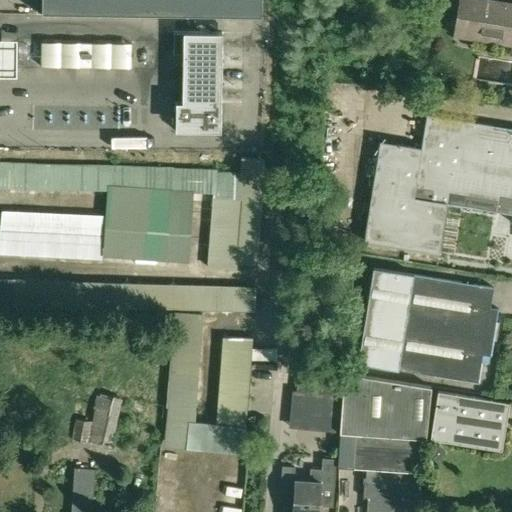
[(41,0),(42,11),(36,11),(36,12),(261,15),(261,0),(41,0)]
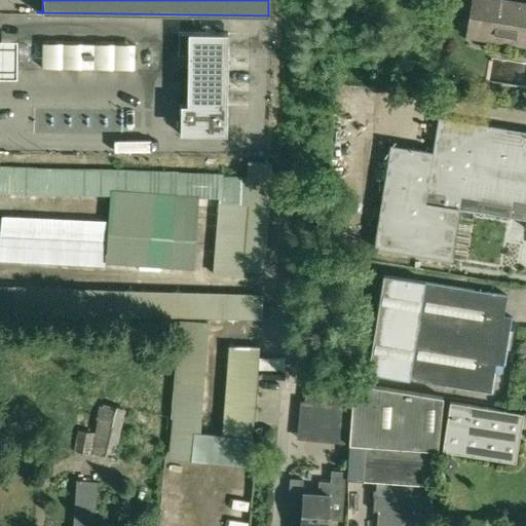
[(525,4),(497,0),(471,0),(464,38),(525,46),(525,4)]
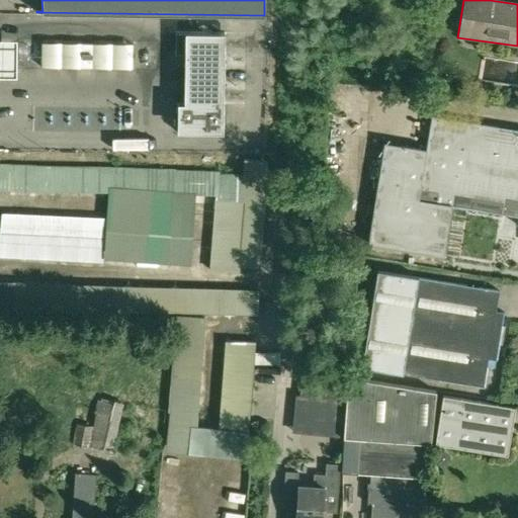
[(16,31),(0,31),(0,69),(16,70),(16,31)]
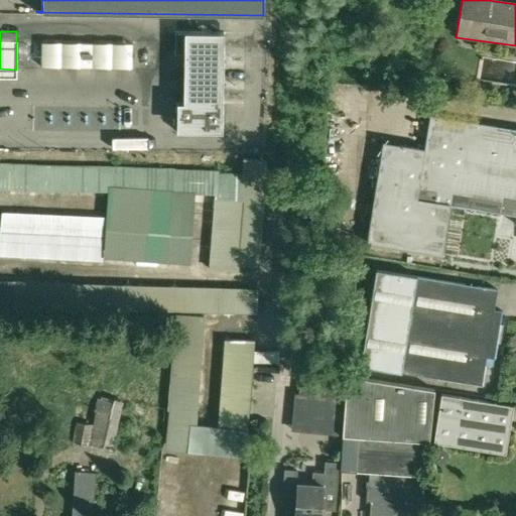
[(174,32),(174,53),(184,53),(183,103),(177,103),(177,132),(223,132),(224,33),(184,32),(174,32)]
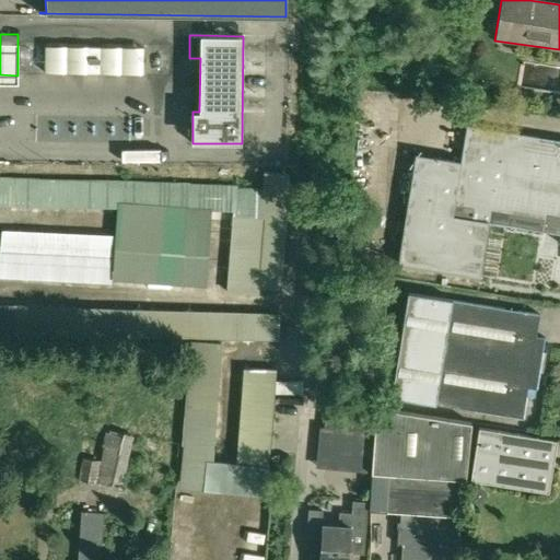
[(100,73),(100,47),(89,47),(89,73),(100,73)]
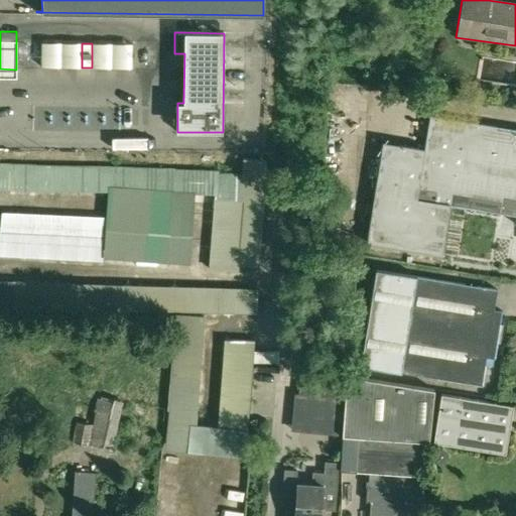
[(382,141),(365,242),(441,255),(449,205),(515,215),(515,217),(515,224),(515,128),(429,115),(423,148),(382,141)]
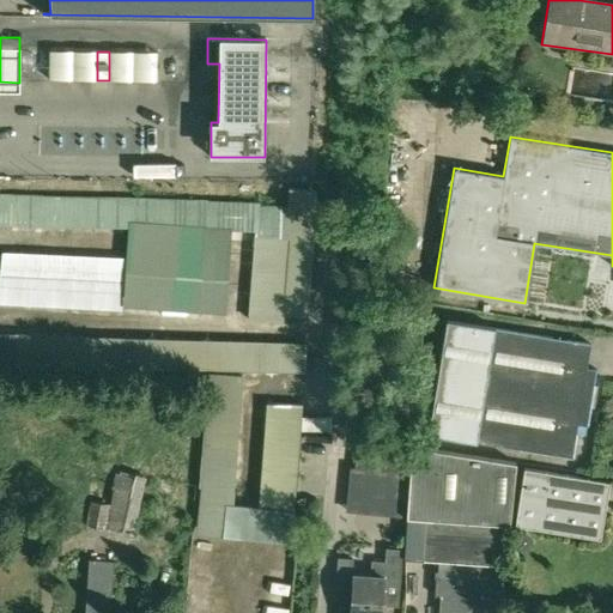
[(429,435),(474,442),(571,457),(577,424),(587,426),(595,369),(586,368),(590,344),(447,321),(429,435)]
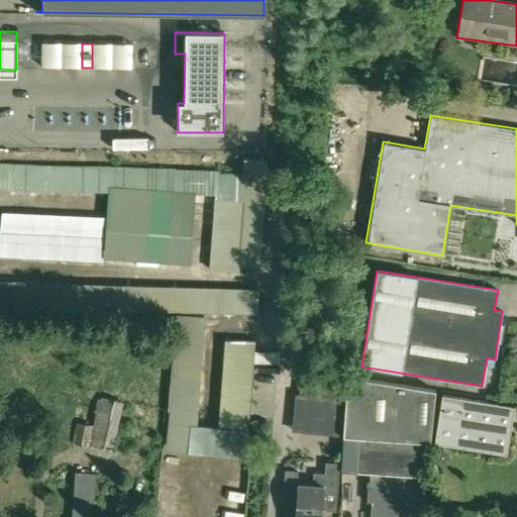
[(345,426),(342,472),(357,473),(360,436),(417,440),(430,441),(435,390),(348,377),(347,399),(345,426)]
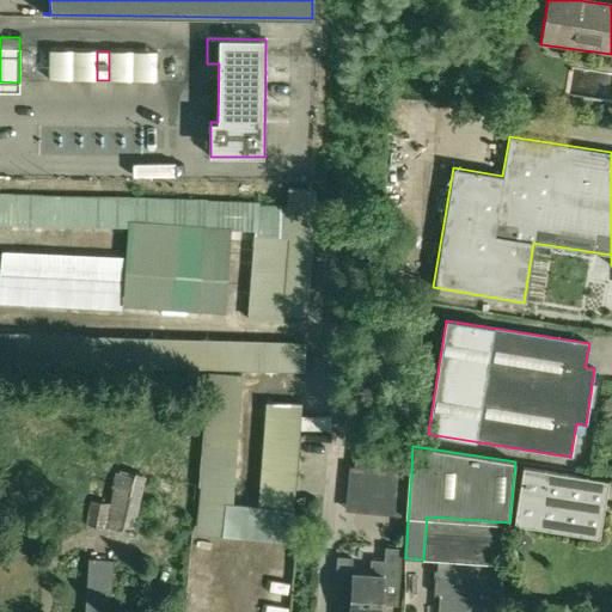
[(349,466),(347,499),(409,505),(411,472),(353,466),(349,466)]
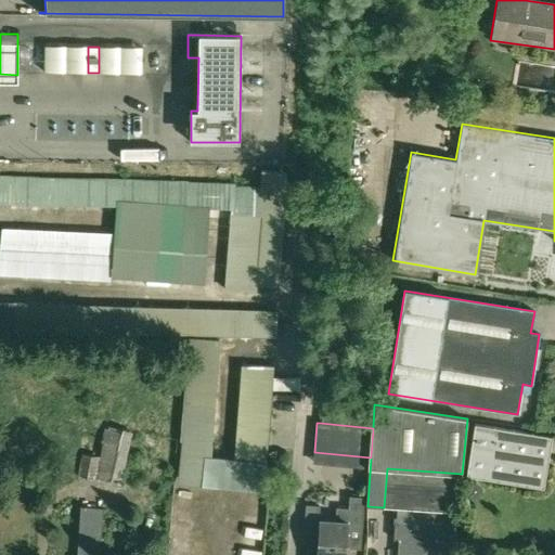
[(466,476),(531,487),(544,489),(552,436),(475,424),(466,476)]
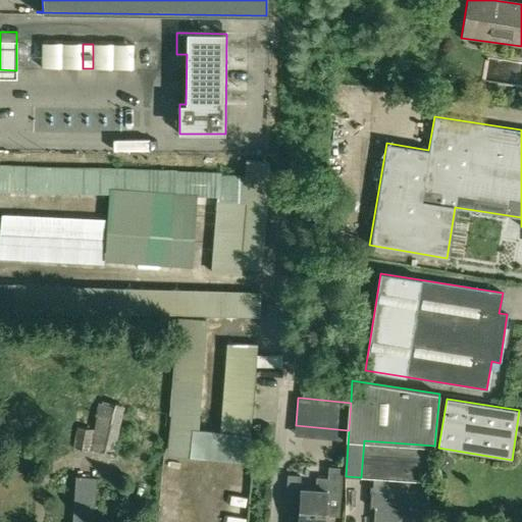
[(77,427),(73,448),(111,455),(112,453),(110,453),(120,406),(100,402),(94,429),(77,427)]
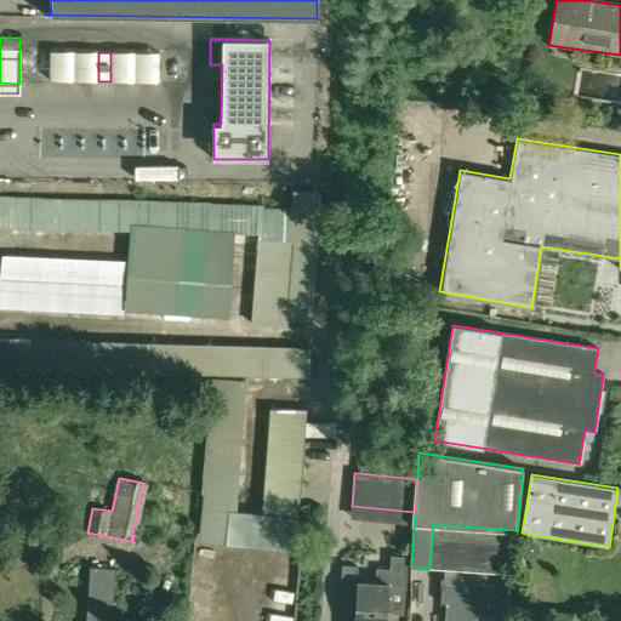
[(433,524),(429,568),(443,569),(442,580),(442,584),(439,584),(439,604),(445,604),(443,620),(494,620),(496,599),(491,599),(493,584),(488,584),(488,571),(499,573),(501,529),(433,524)]
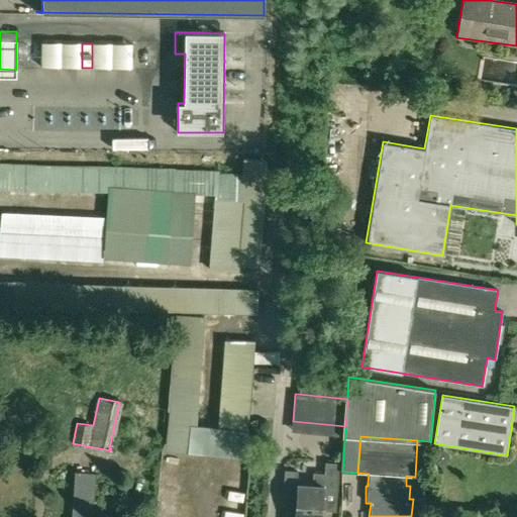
[(320,516),(322,492),(335,493),(338,463),(323,462),(322,474),(313,473),(312,487),(296,485),(294,513),(284,512),(283,516),(320,516)]
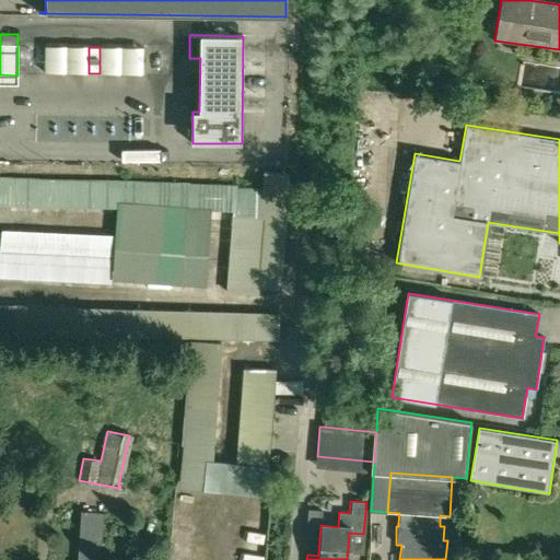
[(97,559),(102,525),(103,512),(80,510),(74,559),(97,559)]
